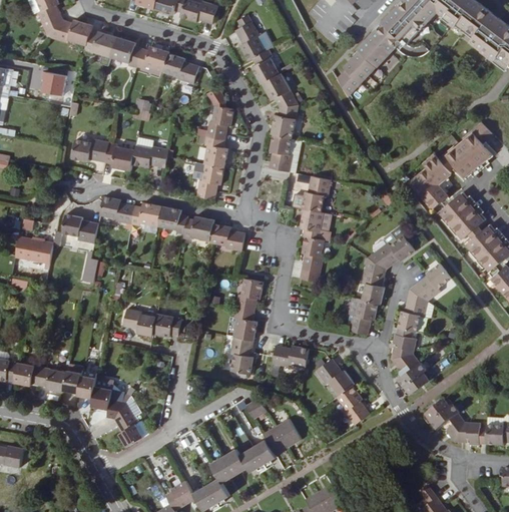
[(40,10),(35,0),(26,0),(33,13),(40,10)]
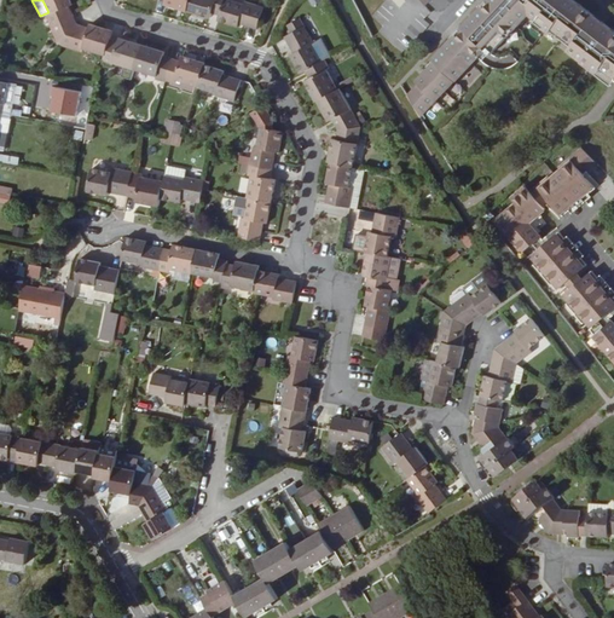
[(57,44),(74,24),(67,6),(69,5),(67,0),(42,0),(48,12),(48,13),(44,15),(57,44)]
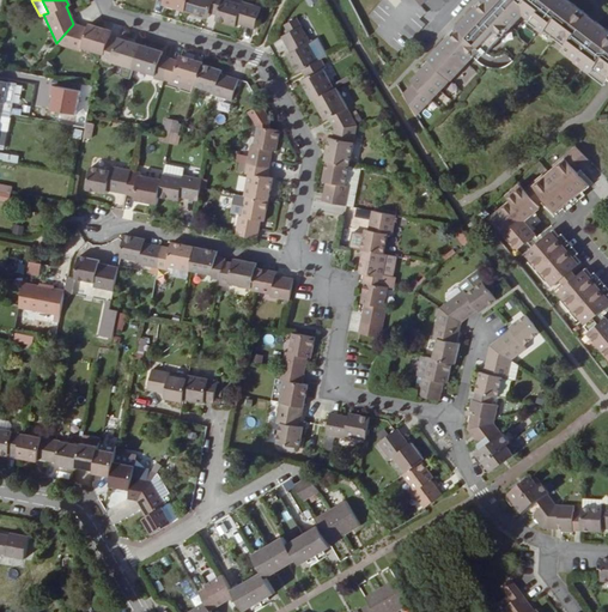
[(162,0),(160,4),(183,10),(186,0),(162,0)]
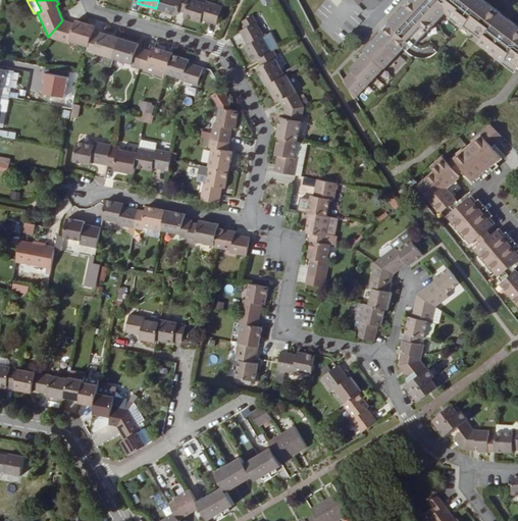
[(158,0),(156,8),(174,14),(176,10),(183,12),(187,0),(158,0)]
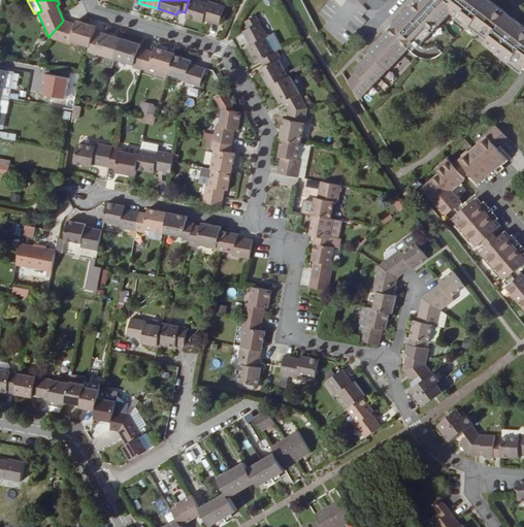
[(189,0),(185,12),(184,17),(200,22),(201,19),(218,24),(223,5),(207,1),(206,3),(196,0),(189,0)]
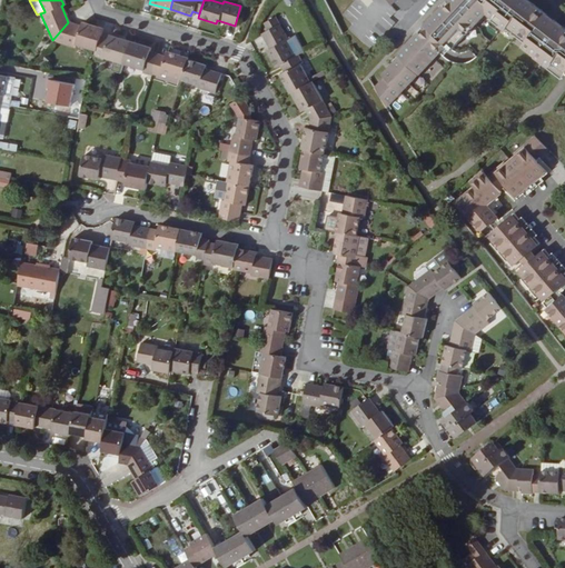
[(444,0),(420,27),(412,36),(395,55),(397,56),(379,73),(383,77),(374,87),(385,105),(414,72),(416,75),(437,51),(444,43),(447,47),(448,48),(481,13),(483,11),(491,18),(488,20),(495,25),(495,26),(501,30),(503,27),(521,41),(517,45),(529,53),(528,56),(557,78),(559,75),(564,66),(564,30),(524,0),(444,0)]
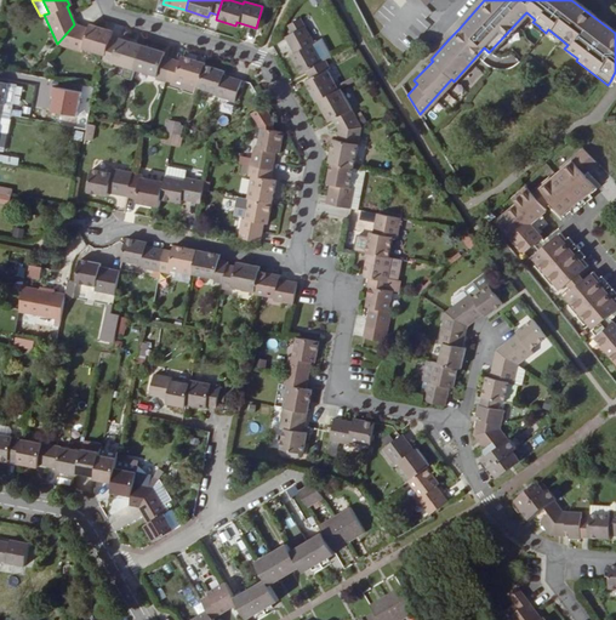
[(287,55),(298,73),(303,70),(318,62),(308,44),(311,43),(297,17),(284,24),(289,33),(283,37),(291,53),(287,55)]
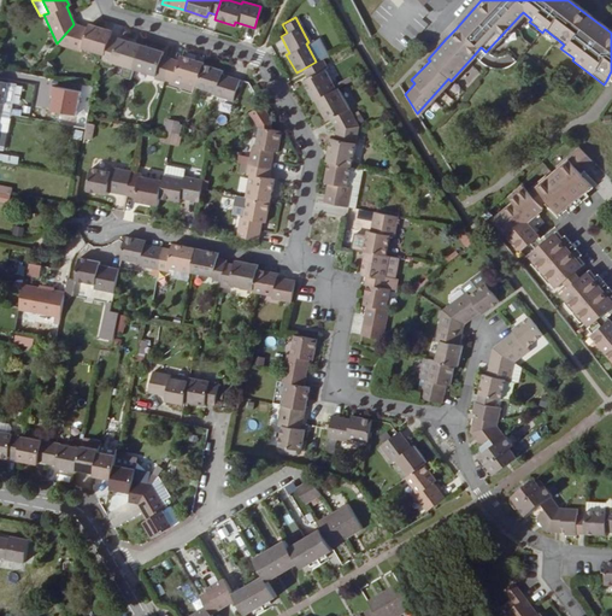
[(101,54),(107,39),(110,30),(87,24),(87,28),(74,24),(57,44),(80,51),(81,48),(101,54)]
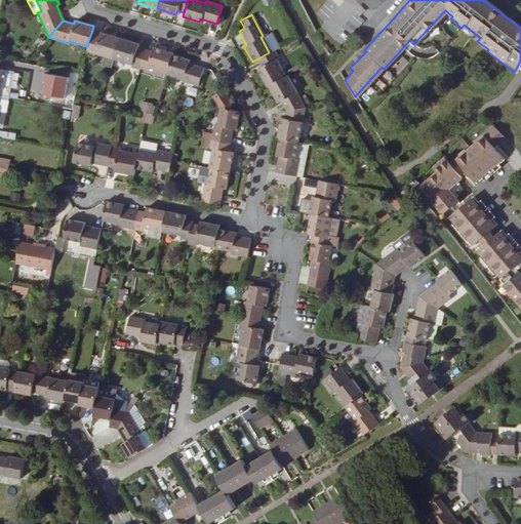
[(377,31),(379,33),(388,25),(386,23),(377,31)]
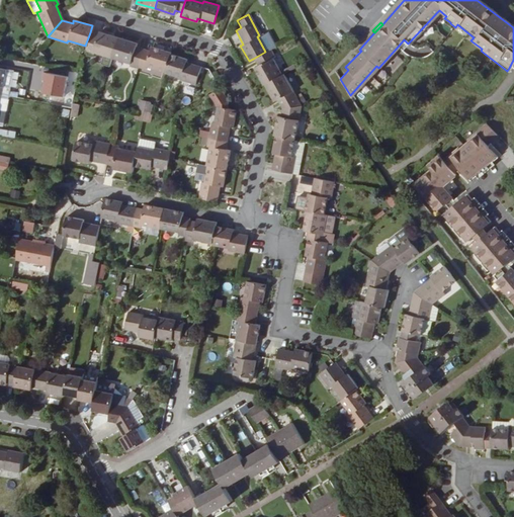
[(111,58),(117,36),(98,31),(97,34),(90,32),(85,46),(84,52),(92,55),(93,52),(111,58)]
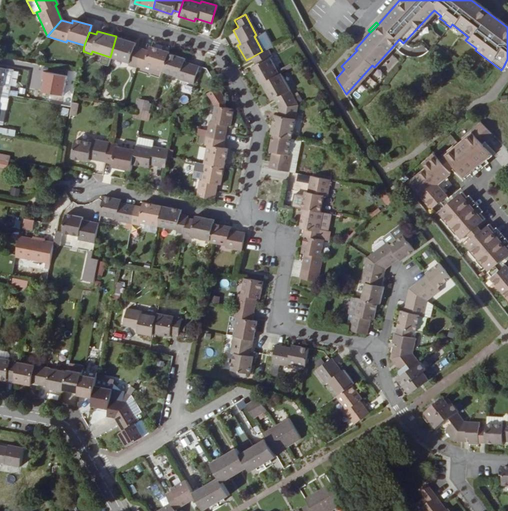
[(134,67),(135,66),(141,48),(133,45),(134,42),(116,36),(110,57),(128,62),(127,65),(134,67)]
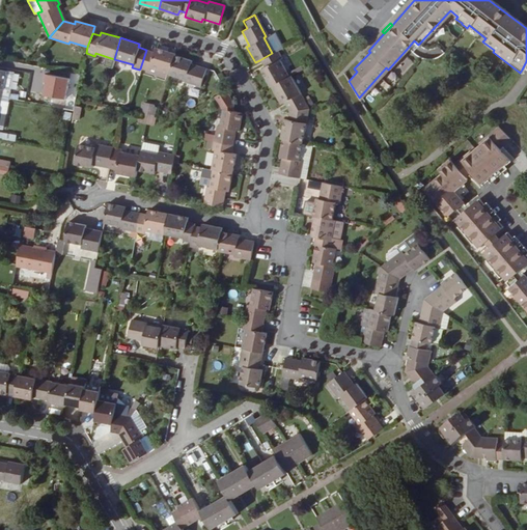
[(414,40),(408,48),(410,51),(417,44),(414,40)]
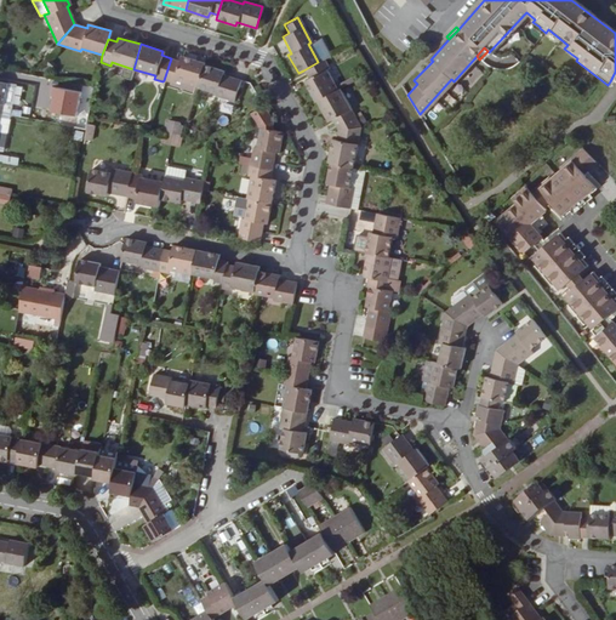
[(174,80),(195,86),(203,64),(203,63),(180,56),(178,61),(171,58),(164,80),(172,83),(174,80)]
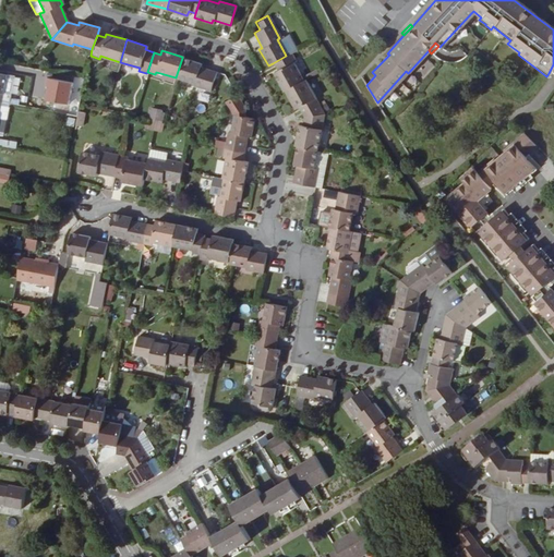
[(293,60),(290,53),(286,56),(273,63),(276,70),(272,72),(282,91),(284,91),(301,80),(291,62),(293,60)]
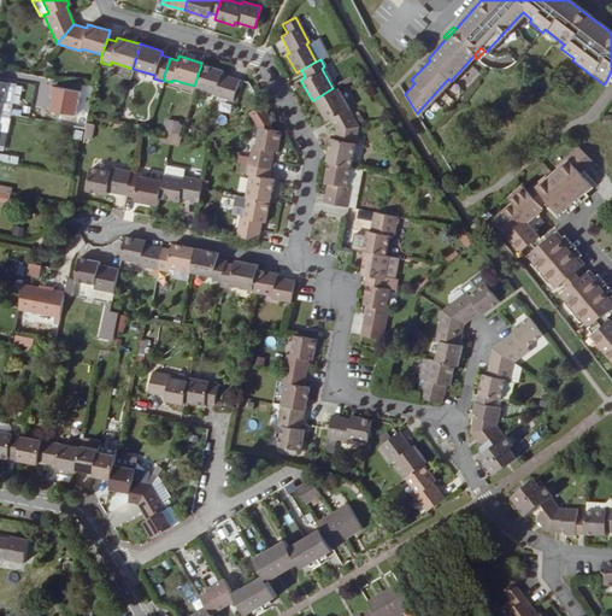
[(231,100),(237,78),(219,74),(221,70),(201,64),(194,86),(215,92),(213,94),(231,100)]
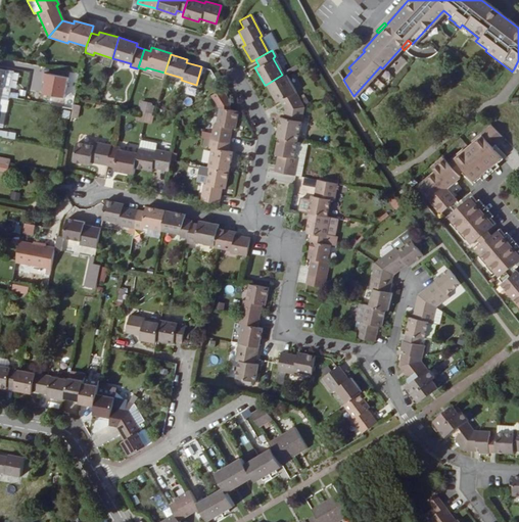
[(77,79),(79,73),(68,70),(66,78),(77,79)]
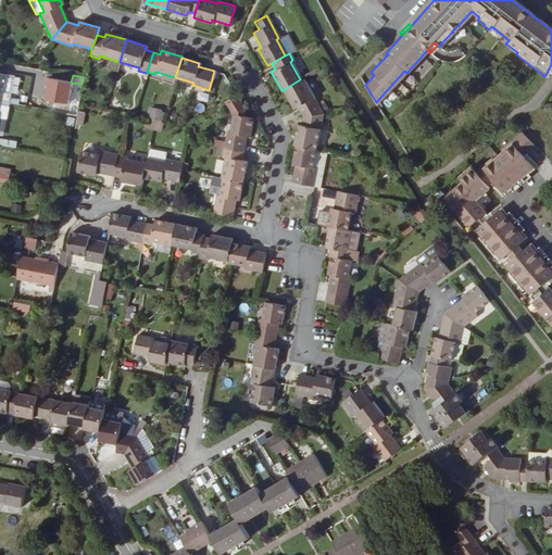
[(40,77),(38,100),(64,103),(66,80),(40,77)]
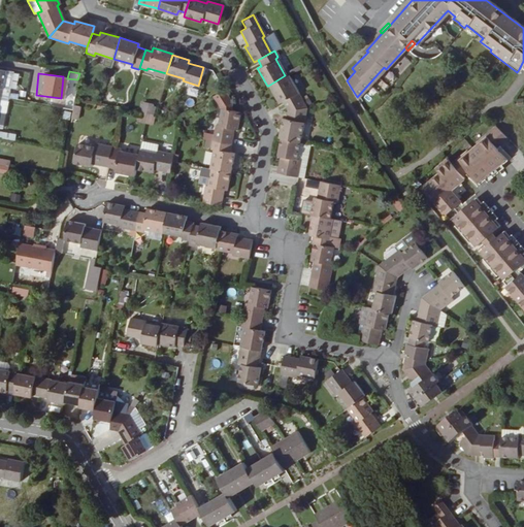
[(268,86),(277,102),(282,100),(287,110),(305,107),(288,74),(285,75),(268,86)]
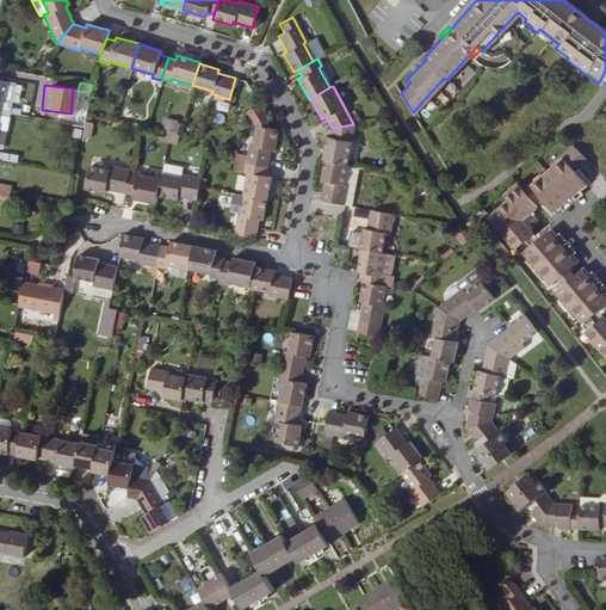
[(245,162),(266,167),(270,148),(273,149),(277,129),(266,127),(267,121),(258,103),(246,110),(254,125),(252,143),(248,143),(245,162)]
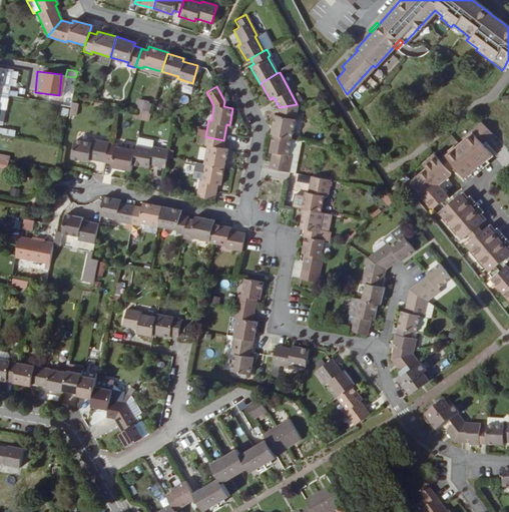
[(72,95),(69,107),(75,108),(77,96),(72,95)]
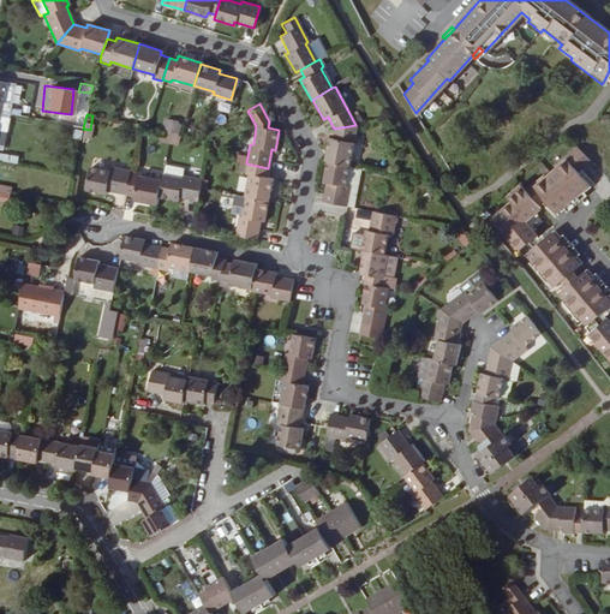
[(171,130),(173,131),(175,119),(166,118),(163,129),(171,130)]
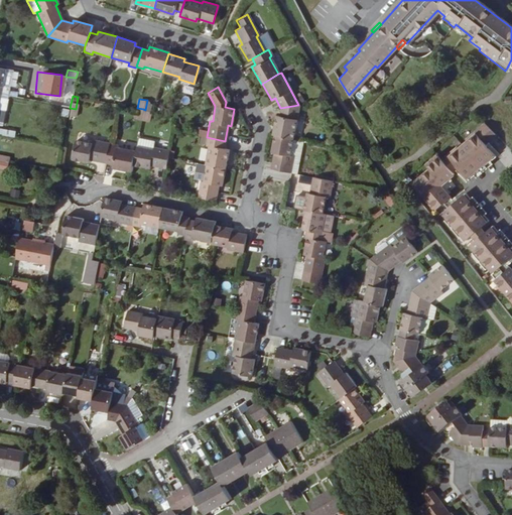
[(298,105),(280,108),(278,116),(275,115),(271,134),(274,135),(292,138),(298,105)]
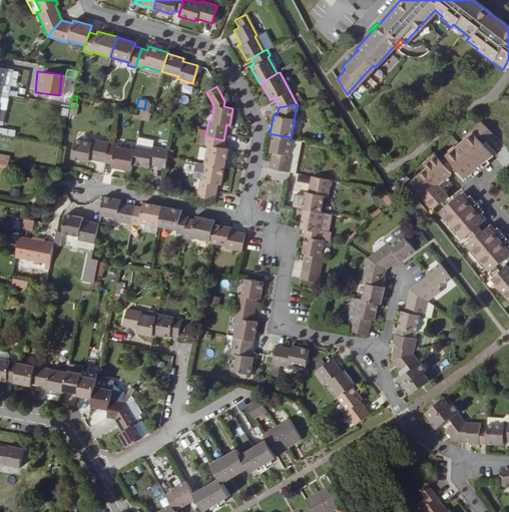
[(147,121),(149,109),(144,109),(142,108),(140,119),(147,121)]
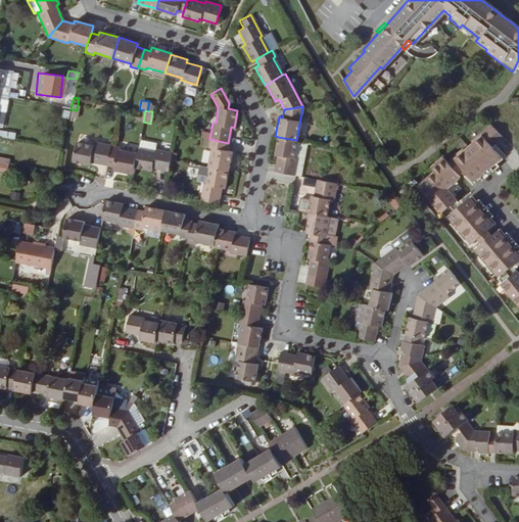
[(502,135),(490,124),(485,128),(497,140),(502,135)]
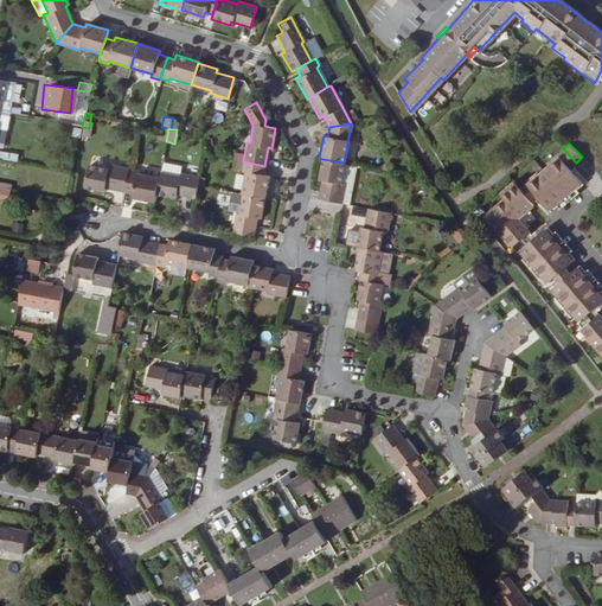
[(576,163),(563,148),(546,164),(549,166),(544,171),(538,176),(536,173),(518,189),(505,201),(507,203),(488,219),(512,247),(513,247),(518,253),(522,249),(527,255),(545,275),(550,281),(557,275),(569,265),(577,256),(572,250),(569,253),(562,244),(554,235),(556,233),(550,225),(542,234),(537,237),(536,238),(529,230),(520,221),(522,217),(530,209),(535,205),(533,203),(538,197),(552,212),(558,205),(555,202),(564,195),(572,186),(576,189),(582,183),(575,174),(570,170),(570,168),(576,163)]
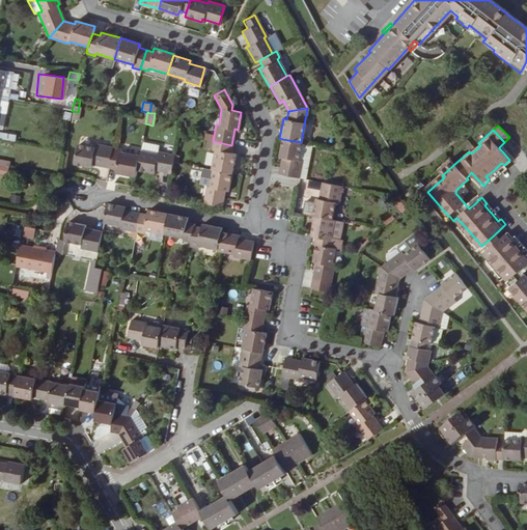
[(0,137),(12,140),(14,134),(0,132),(0,137)]
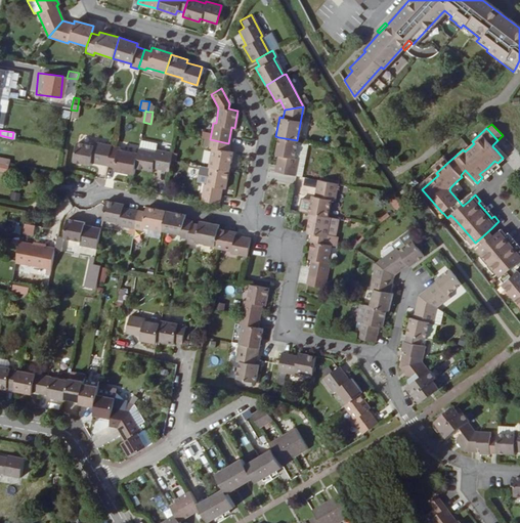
[(294,158),(297,140),(278,137),(274,154),(277,155),(273,171),(294,175),(298,158),(294,158)]
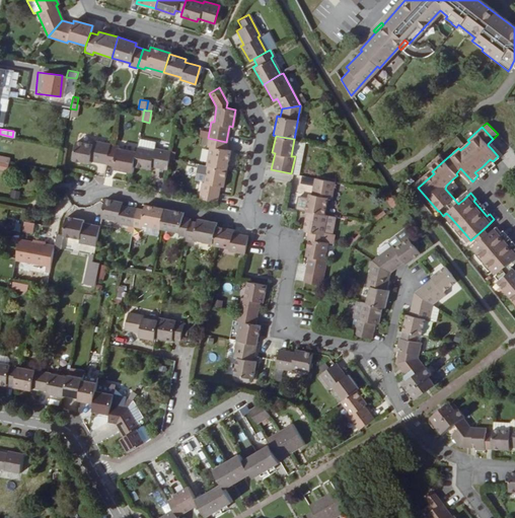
[(136,147),(152,150),(153,148),(154,141),(138,138),(136,147)]
